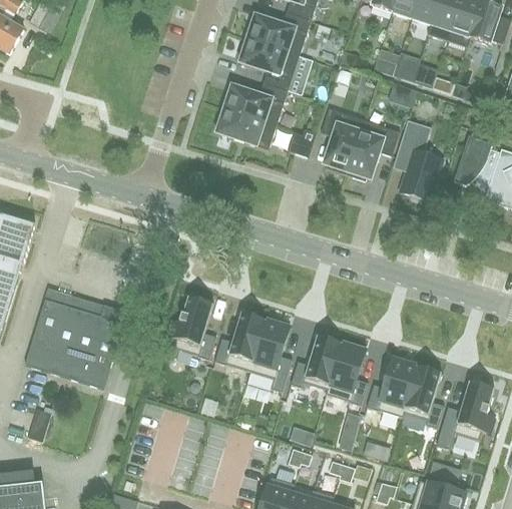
[(22,0),(7,0),(4,6),(15,12),(22,0)]
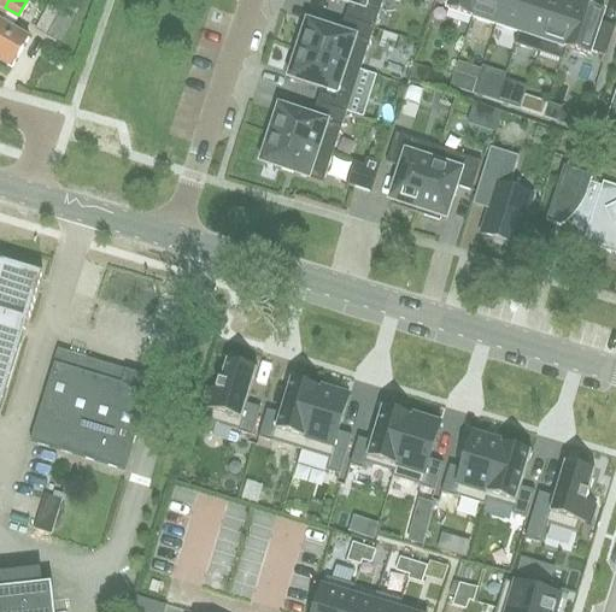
[(374,24),(381,0),(347,0),(351,1),(346,15),(374,24)]
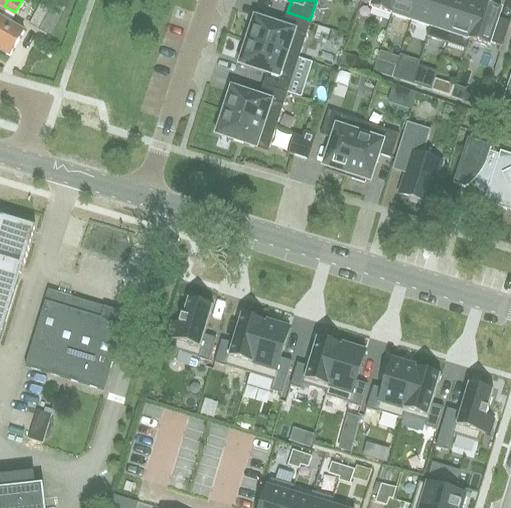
[(369,0),(372,1),(371,5),(391,11),(395,0),(369,0)]
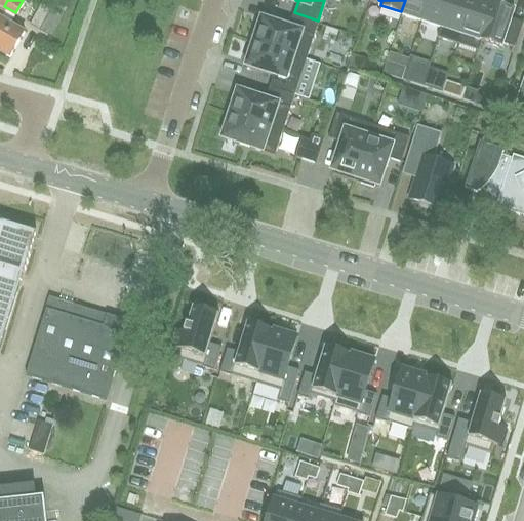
[(405,0),(401,11),(420,18),(427,0),(405,0)]
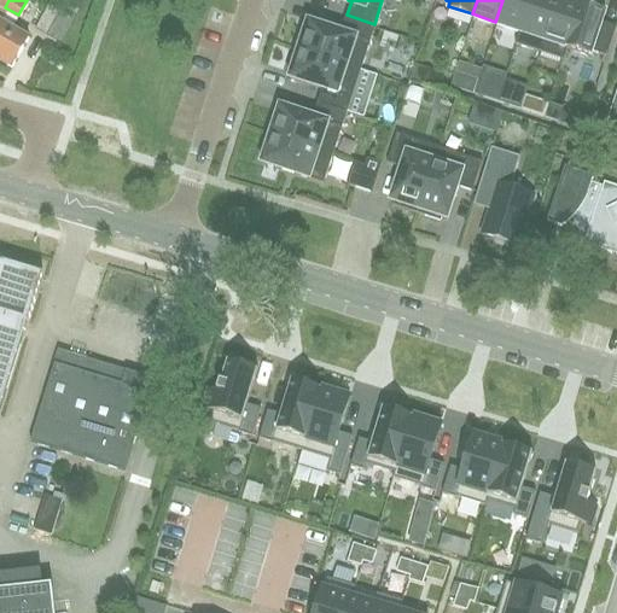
[(502,0),(495,22),(518,29),(527,0),(502,0)]
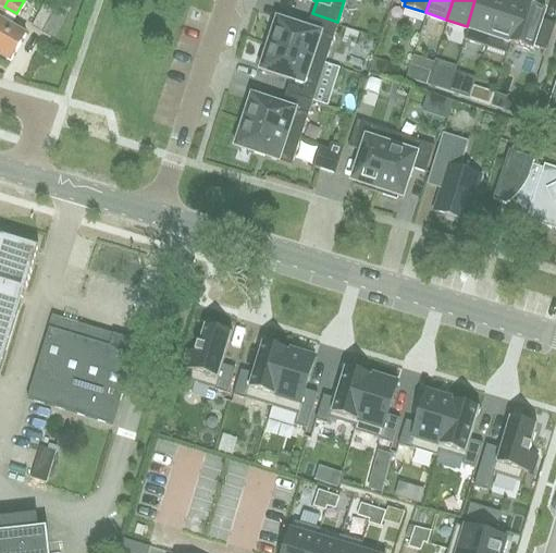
[(474,0),(467,26),(464,36),(485,44),(499,0),(474,0)]
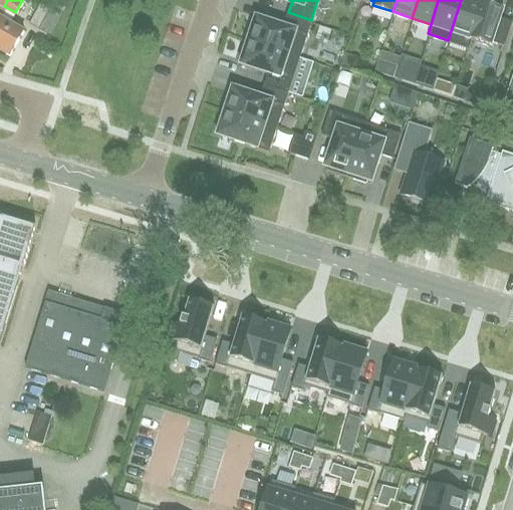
[(483,1),(480,0),(461,0),(448,40),(468,46),(471,37),(483,1)]
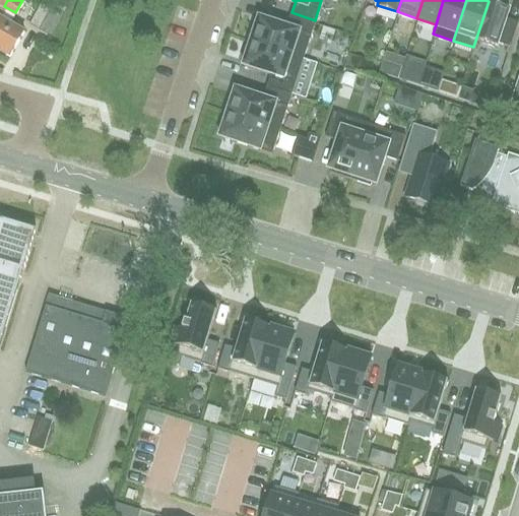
[(41,1),(28,21),(39,26),(50,6),(41,1)]
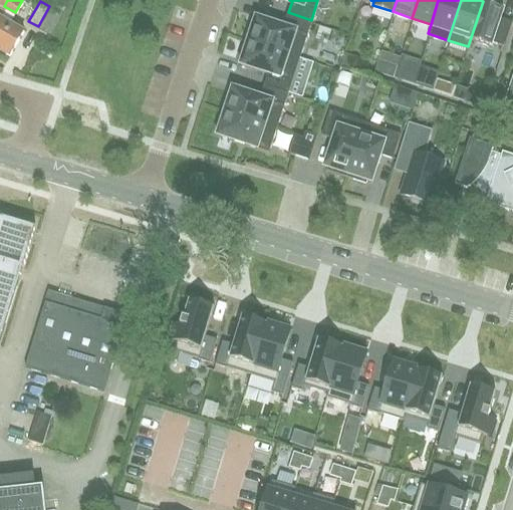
[(500,15),(503,7),(483,1),(471,37),(491,44),(492,39),(504,43),(512,19),(500,15)]
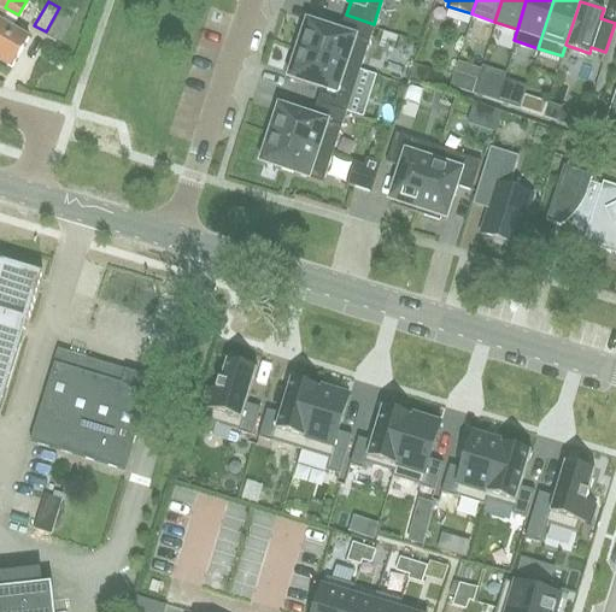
[(359,66),(374,24),(346,15),(341,29),(309,18),(306,23),(301,22),(294,45),(359,66)]
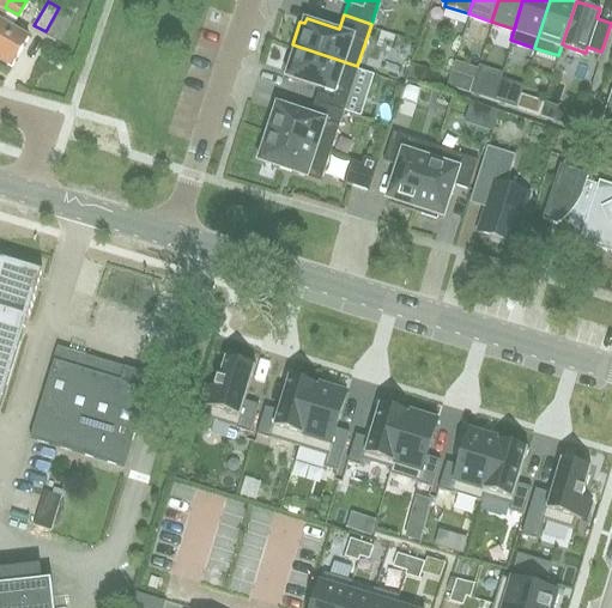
[(28,36),(0,19),(0,58),(11,65),(28,36)]
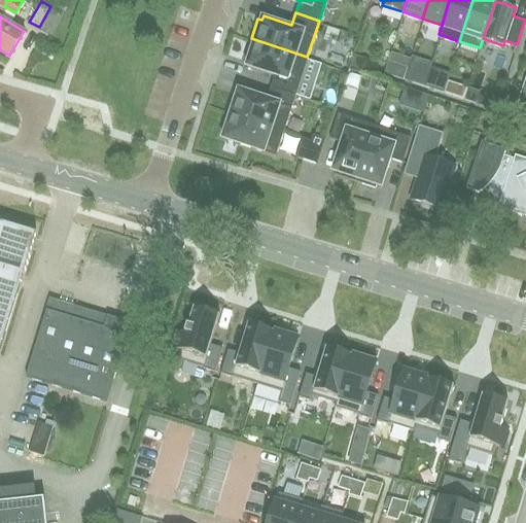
[(295,93),(307,57),(251,38),(244,58),(247,59),(246,63),(274,72),(270,84),(295,93)]
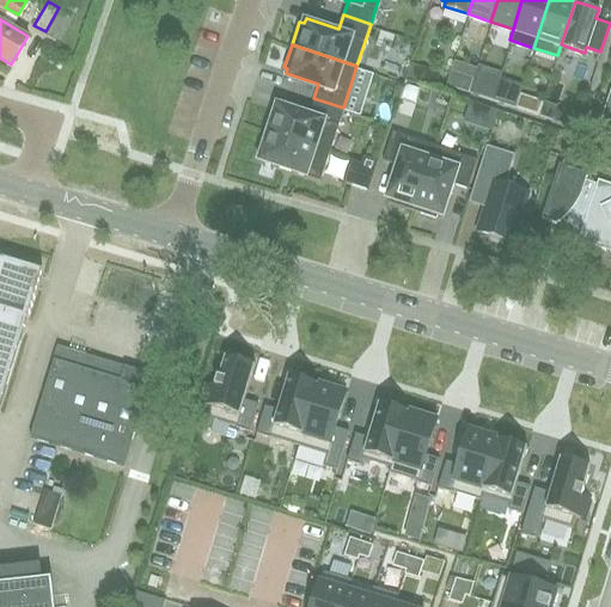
[(441,68),(411,59),(407,74),(435,84),(441,68)]
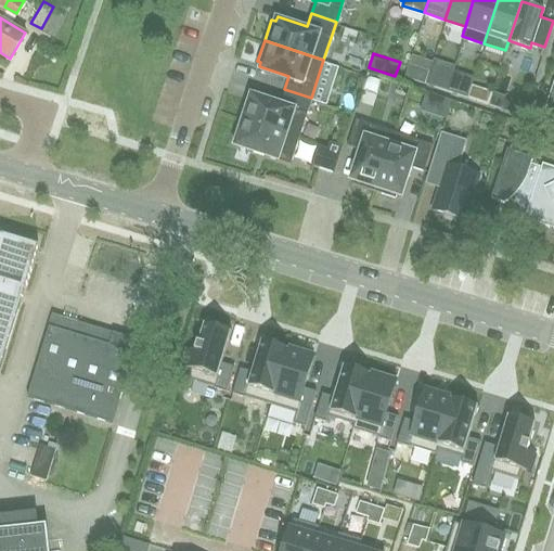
[(433,59),(429,67),(425,80),(447,88),(453,66),(433,59)]
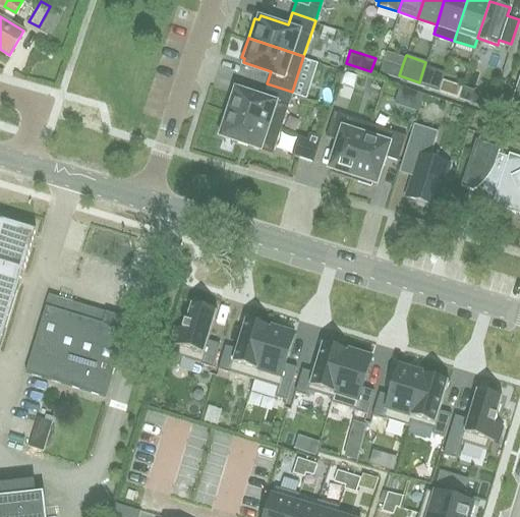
[(399,75),(403,63),(384,57),(380,69),(399,75)]
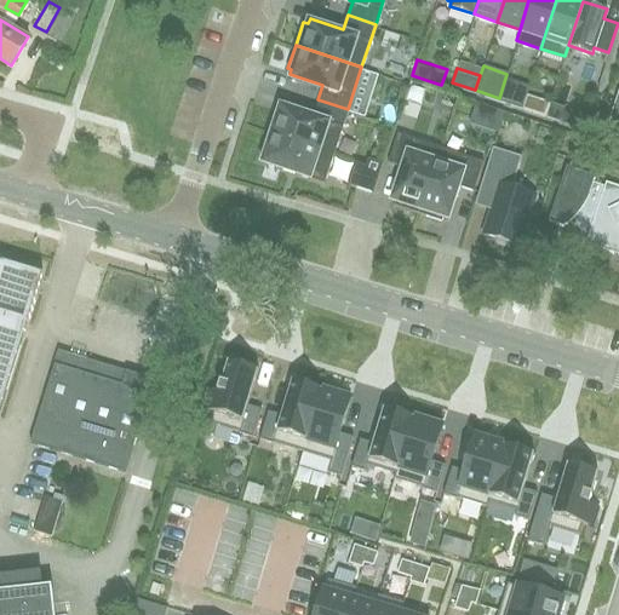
[(618,130),(618,90),(607,126),(618,130)]
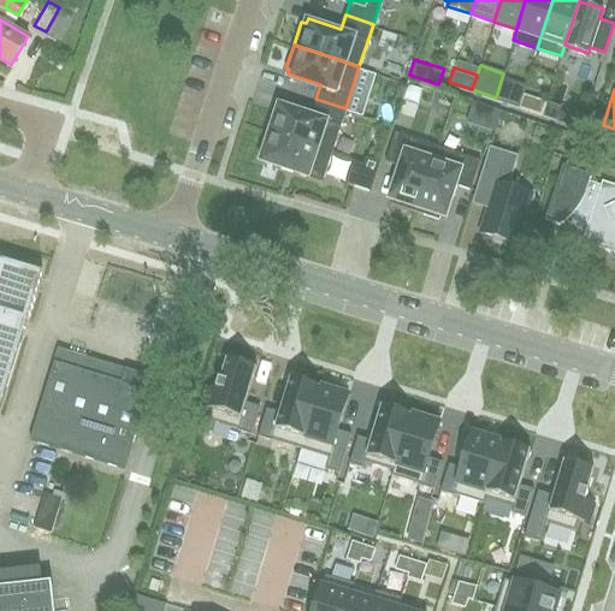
[(548,98),(524,90),(519,105),(542,112),(548,98)]
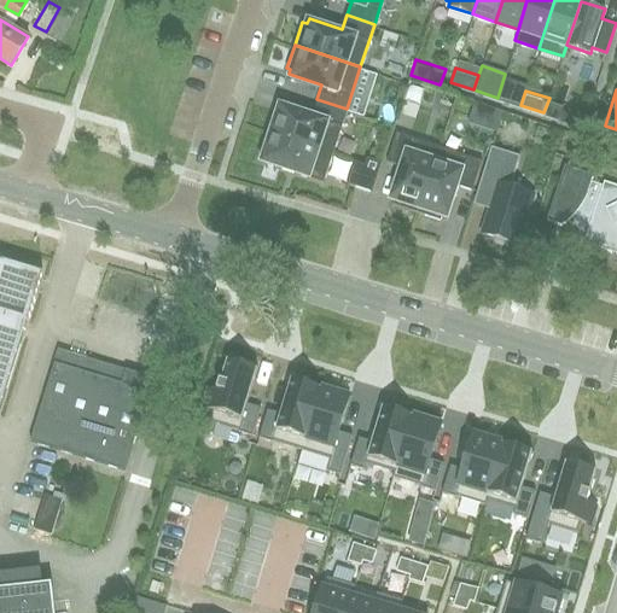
[(549,98),(543,112),(557,117),(562,103),(549,98)]
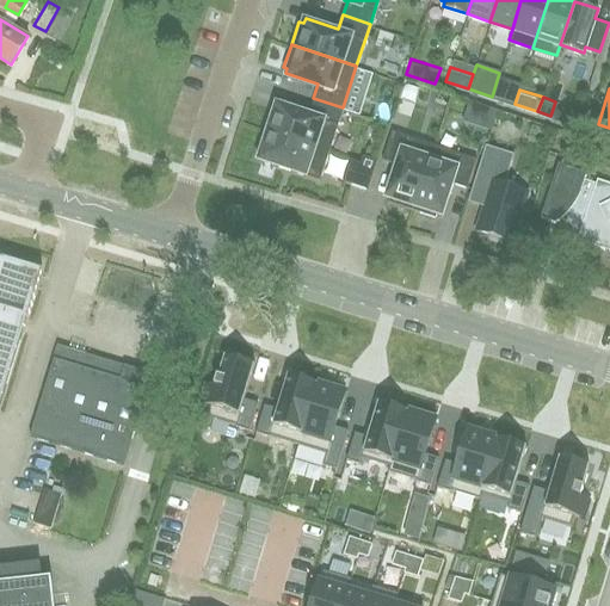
[(275,106),(271,105),(263,128),(328,149),(343,107),(313,98),(308,111),(276,100),(275,106)]
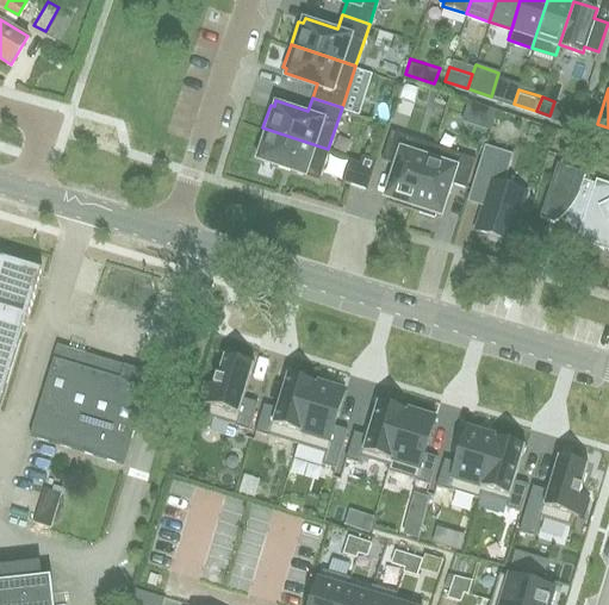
[(318,178),(328,149),(262,128),(255,150),(259,151),(256,157),(318,178)]
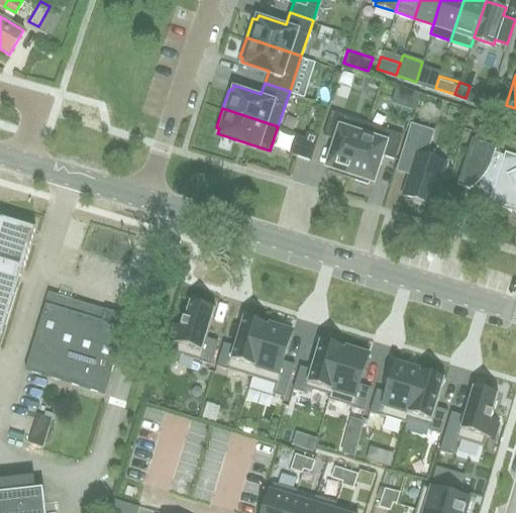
[(329,169),(348,176),(367,120),(331,109),(323,133),(334,137),(325,165),(330,167),(329,169)]
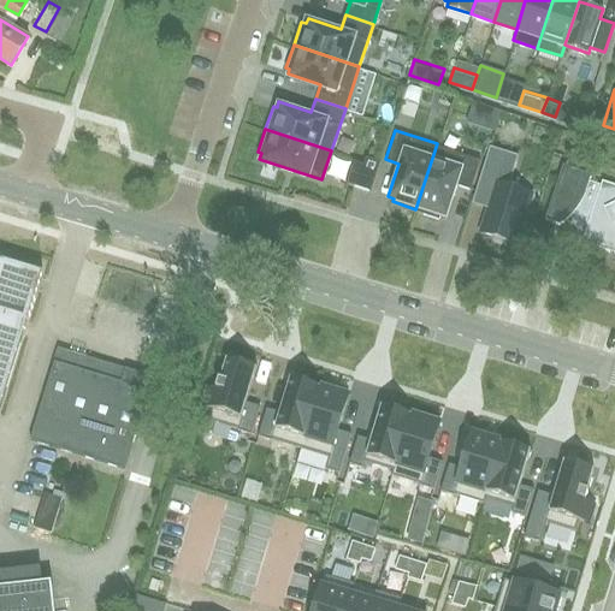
[(479,158),(437,143),(415,209),(438,217),(439,213),(445,215),(449,201),(455,182),(469,187),(479,158)]
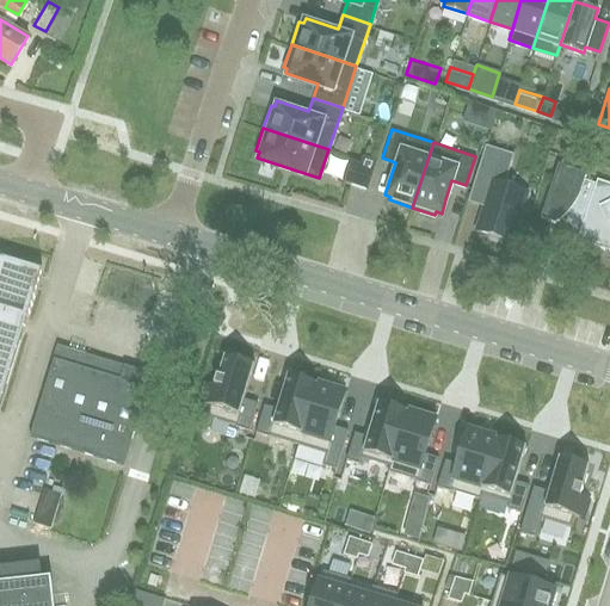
[(513,152),(485,142),(469,192),(486,197),(476,228),(511,239),(527,190),(504,183),(513,152)]
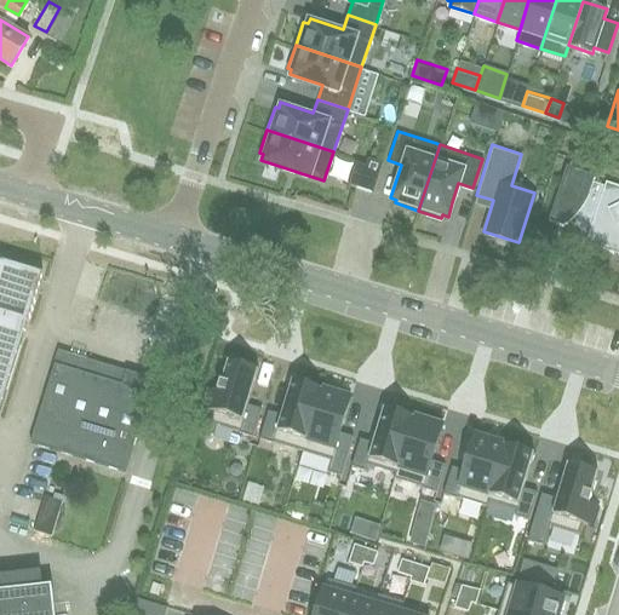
[(382,160),(367,155),(365,162),(355,159),(348,182),(372,190),(382,160)]
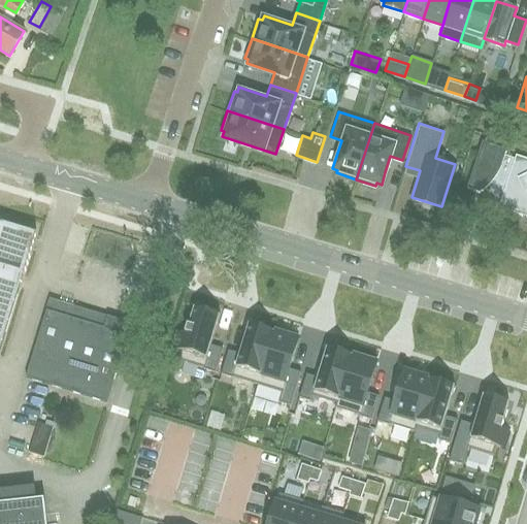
[(506,148),(483,139),(467,187),(474,189),(480,190),(485,187),(490,183),(503,191),(499,205),(526,214),(526,156),(516,153),(515,156),(505,153),(505,152),(506,148)]
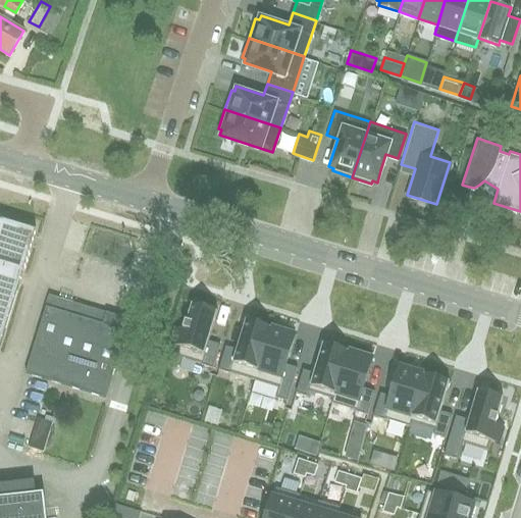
[(24,269),(37,228),(0,216),(0,347),(23,269),(24,269)]
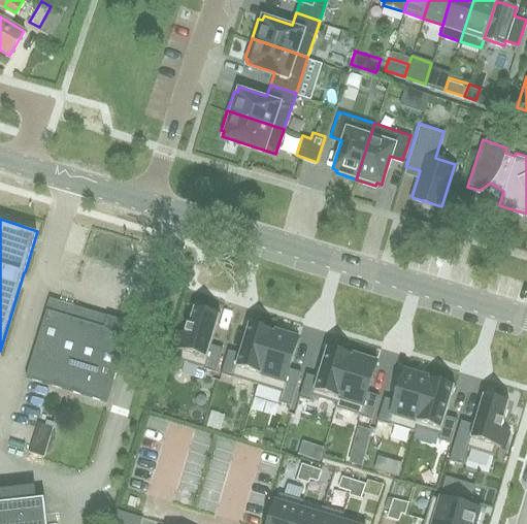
[(50,296),(27,373),(106,398),(130,322),(116,318),(114,322),(108,320),(109,318),(106,315),(50,296)]
